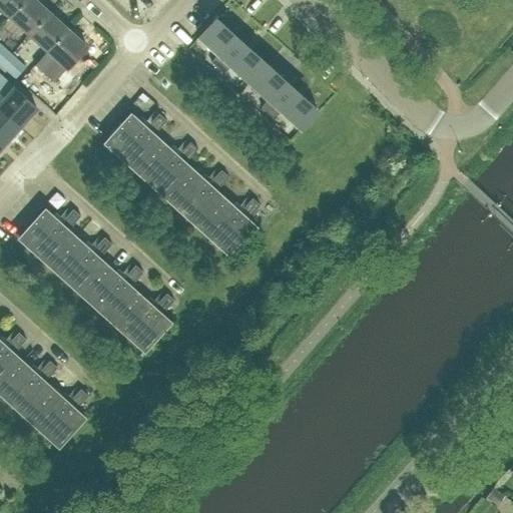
[(24,0),(0,0),(0,8),(9,17),(24,0)]
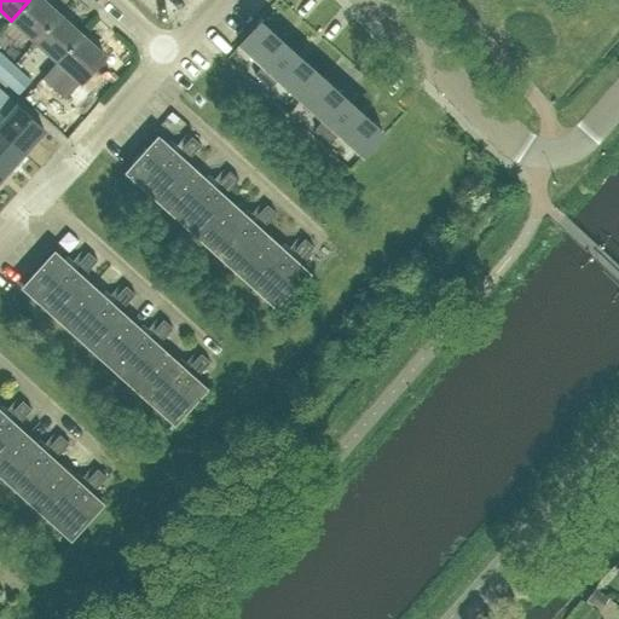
[(40,0),(29,0),(11,21),(34,41),(57,15),(40,0)]
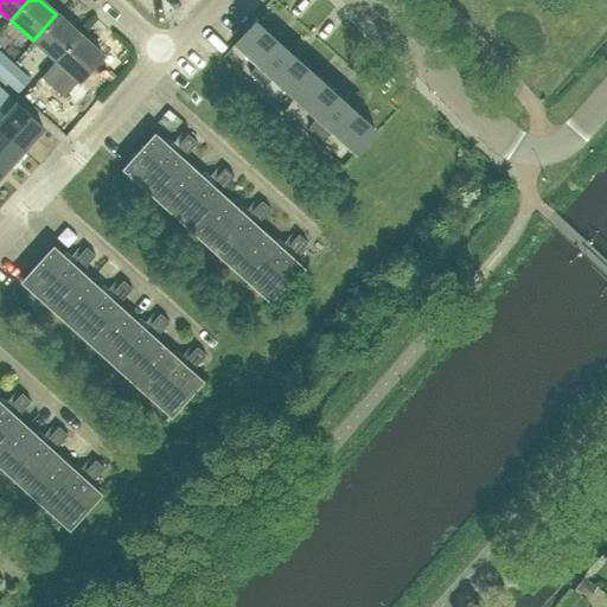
[(56,14),(33,40),(55,59),(78,34),(56,14)]
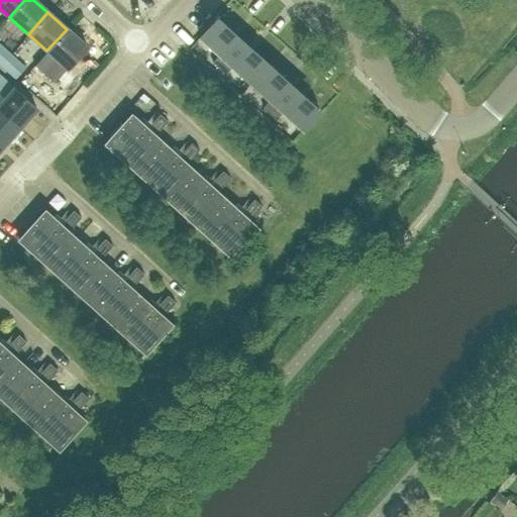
[(219,69),(243,41),(217,18),(200,37),(219,55),(213,63),(219,69)]
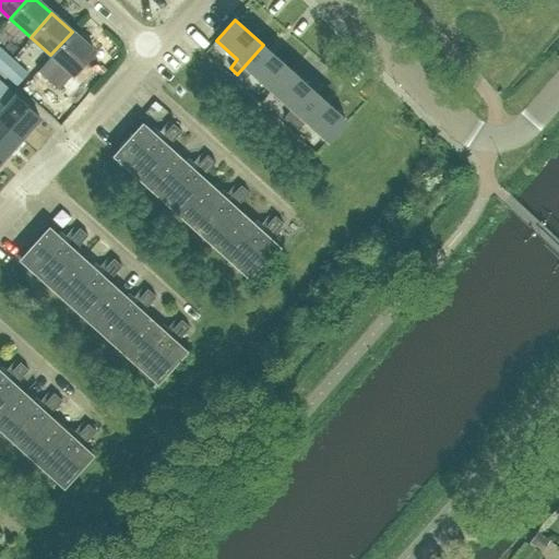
[(72,32),(50,55),(61,64),(47,81),(57,90),(93,51),(72,32)]
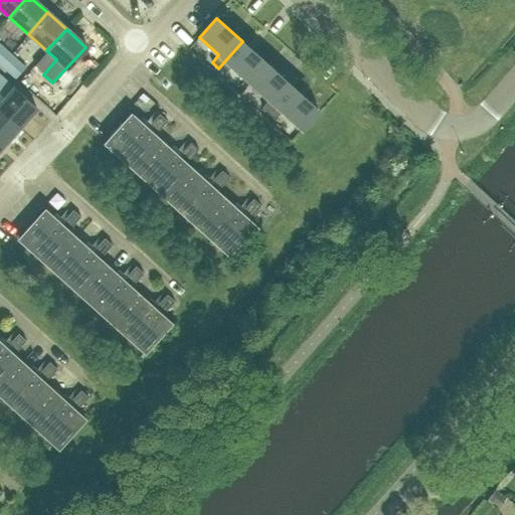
[(242,41),(218,68),(224,73),(231,66),(250,82),(268,63),(242,41)]
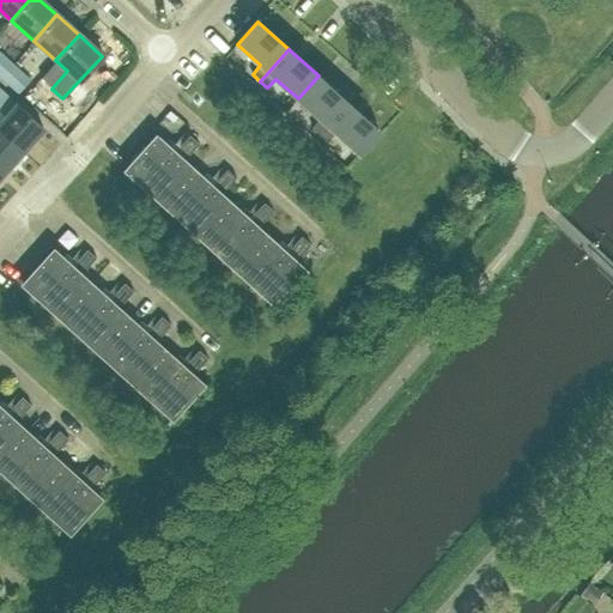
[(0,77),(12,64),(0,53),(0,77)]
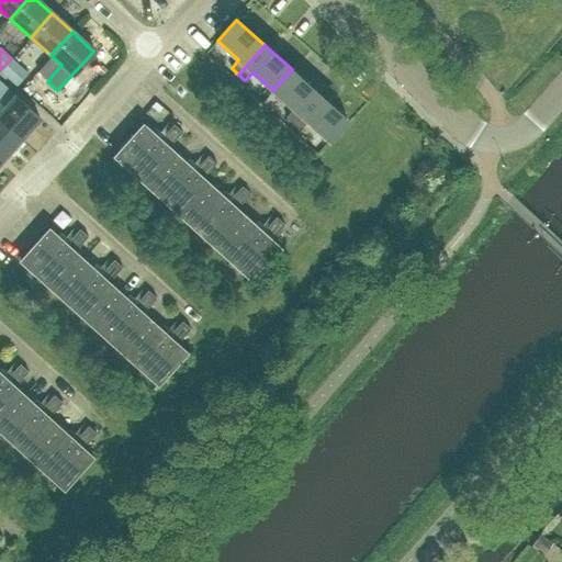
[(11,58),(0,70),(0,72),(14,86),(26,72),(11,58)]
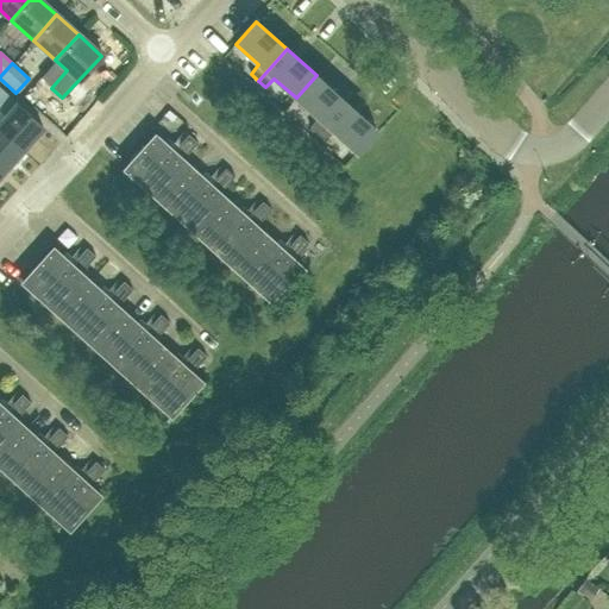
[(309,127),(318,133),(346,102),(316,75),(296,98),(318,118),(309,127)]
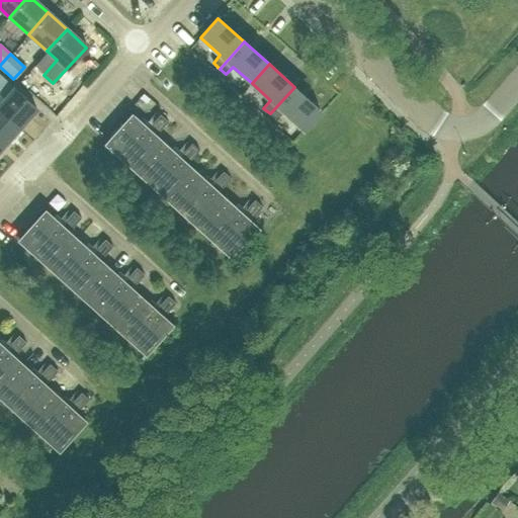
[(0,102),(0,113),(17,130),(34,110),(0,78),(0,95),(4,98),(0,102)]
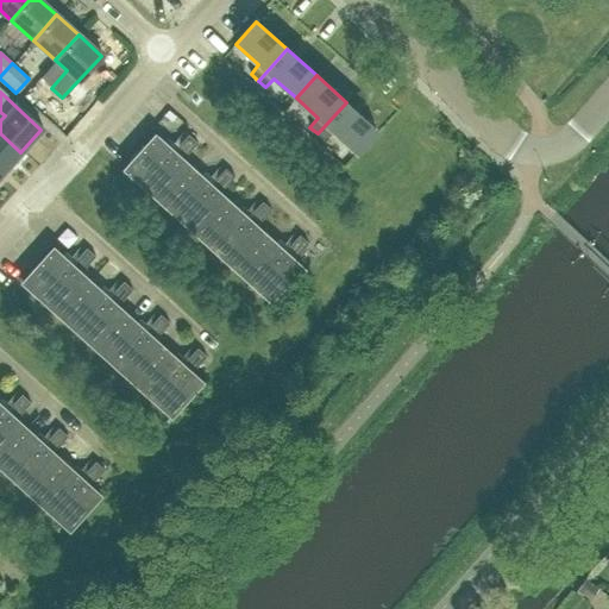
[(376,130),(346,102),(318,133),(325,140),(333,131),(356,152),(376,130)]
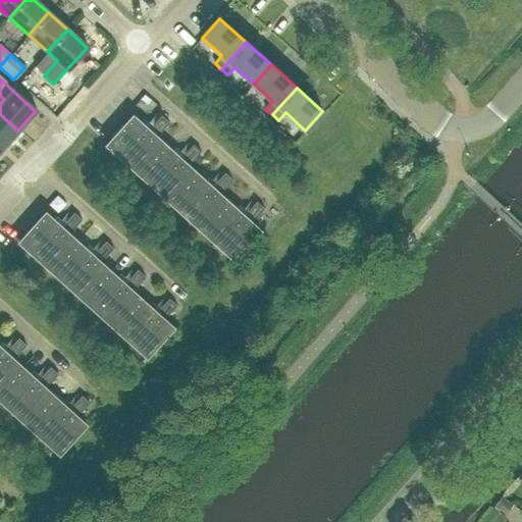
[(0,149),(0,150),(17,131),(0,114),(0,149)]
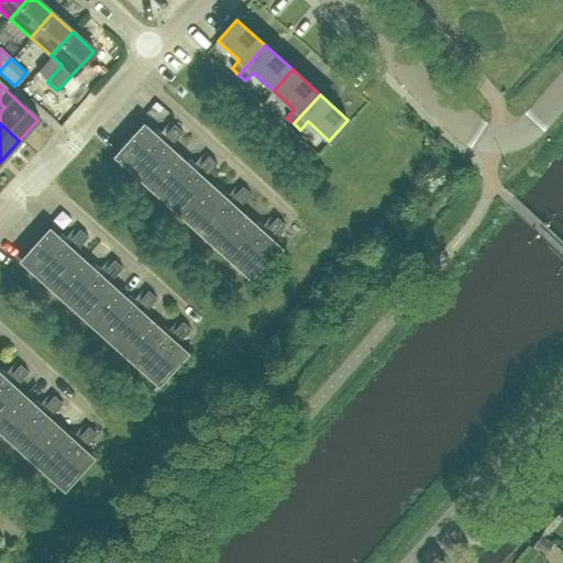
[(113,157),(131,173),(159,140),(143,124),(113,157)]
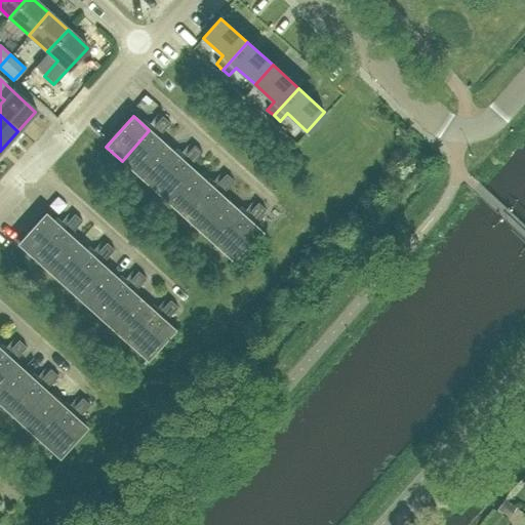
[(122,161),(137,175),(165,145),(156,137),(168,124),(161,118),(150,131),(149,130),(122,161)]
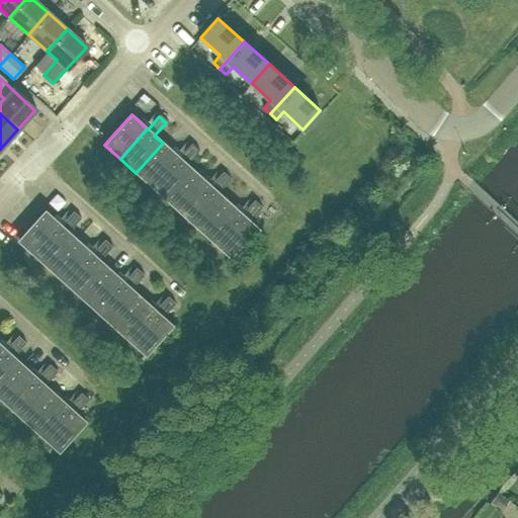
[(163,143),(136,173),(152,187),(178,158),(163,143)]
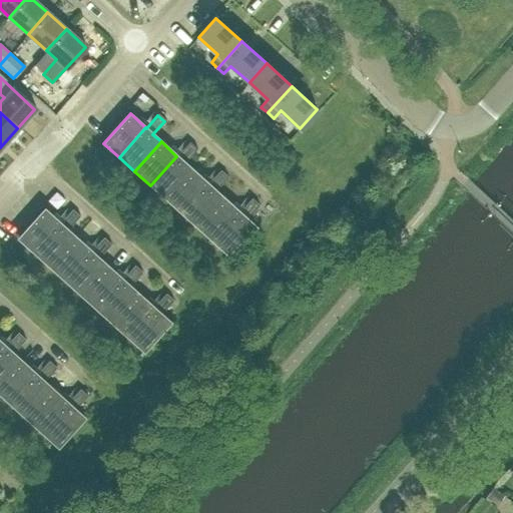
[(150,185),(166,199),(192,170),(183,162),(195,149),(188,143),(176,156),(150,185)]
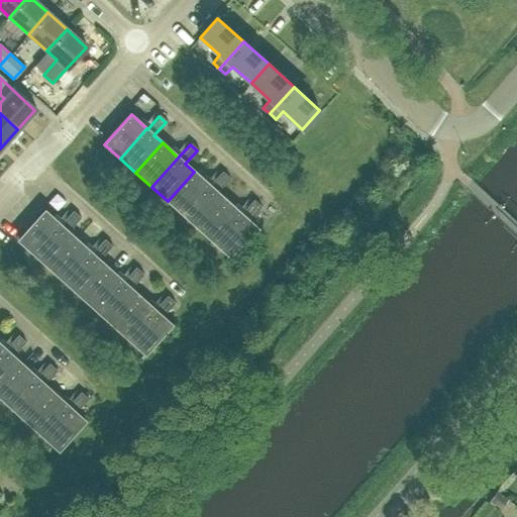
[(183,215),(210,186),(194,172),(168,201),(183,215)]
